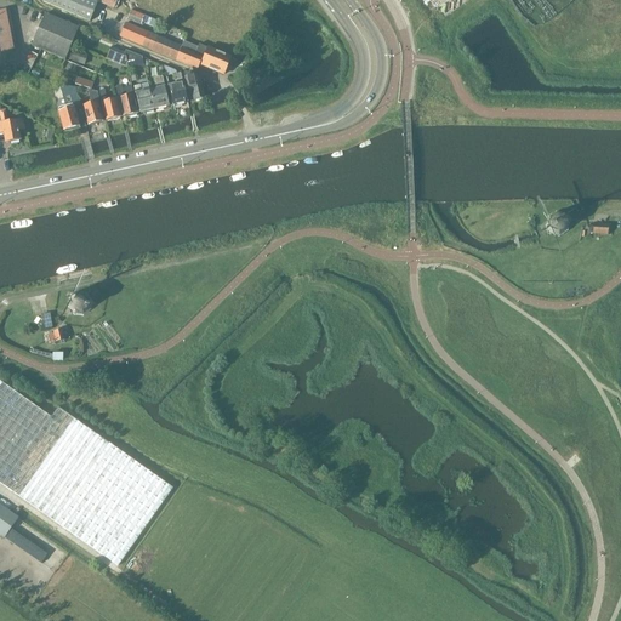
[(97,4),(87,0),(43,0),(43,3),(90,22),(97,4)]
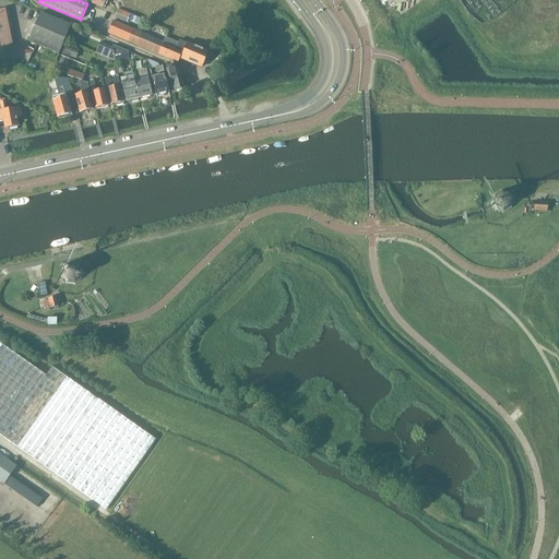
[(0,48),(1,48),(14,44),(10,24),(11,24),(8,11),(6,10),(0,10),(0,48)]
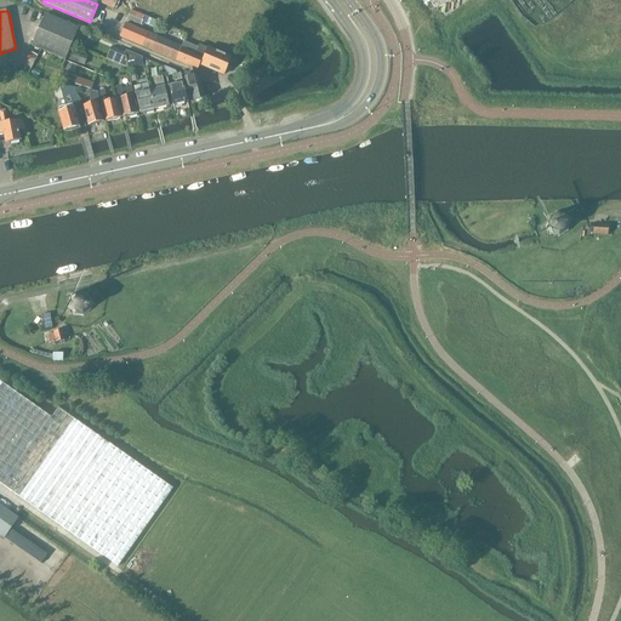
[(79,28),(45,15),(32,46),(66,61),(79,28)]
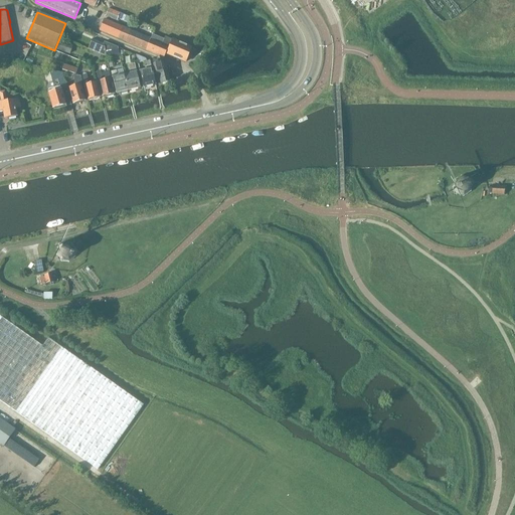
[(164,58),(167,53),(171,55),(170,55),(185,62),(191,47),(173,40),(172,43),(152,35),(151,39),(104,19),(100,31),(164,58)]
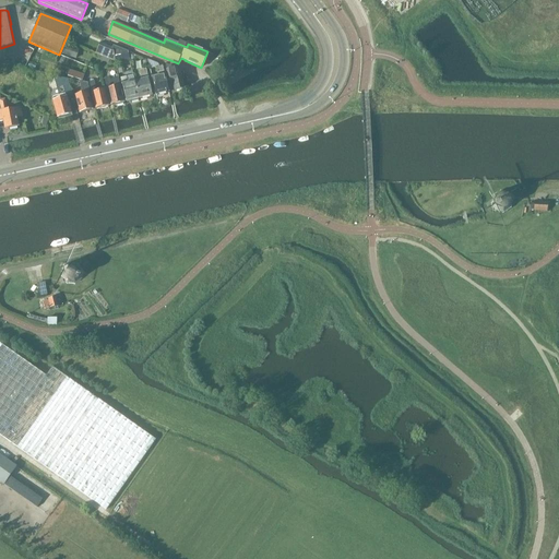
[(79,50),(66,46),(62,55),(75,59),(79,50)]
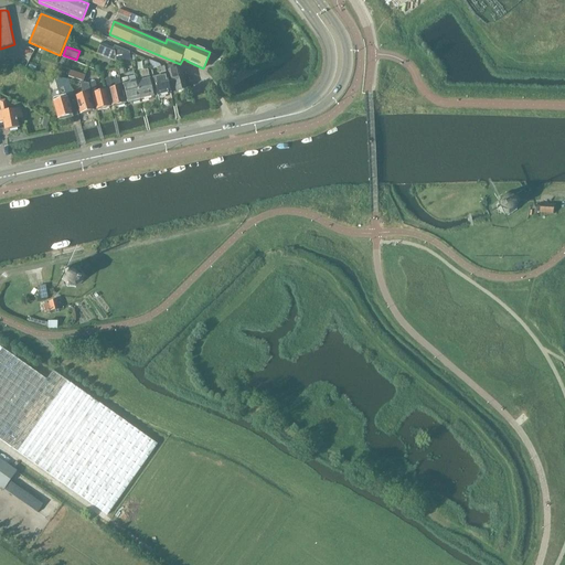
[(163,66),(158,68),(160,77),(153,80),(157,96),(170,93),(164,67),(163,66)]
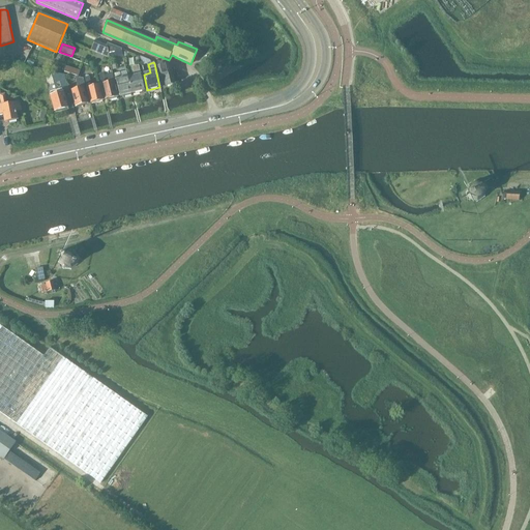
[(160,78),(164,77),(166,86),(174,84),(172,75),(174,75),(173,68),(158,62),(159,66),(157,67),(160,78)]
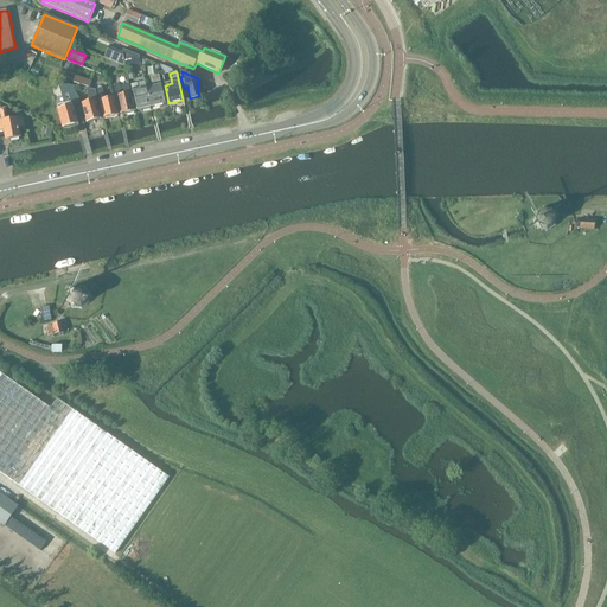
[(153,88),(147,89),(151,107),(165,104),(159,76),(151,77),(153,88)]
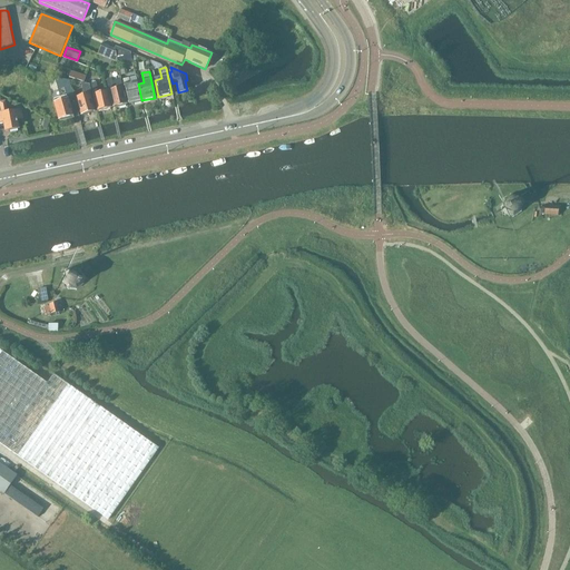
[(68,80),(56,78),(60,94),(71,90),(68,80)]
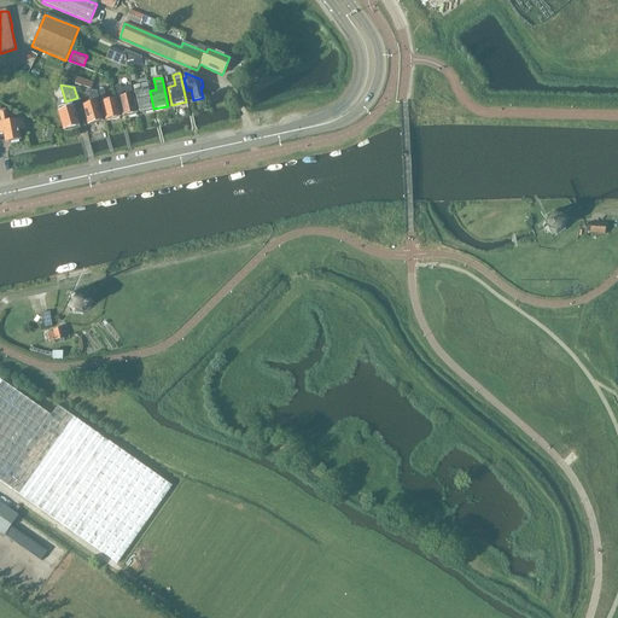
[(116,87),(122,116),(136,114),(130,87),(121,89),(121,86),(116,87)]
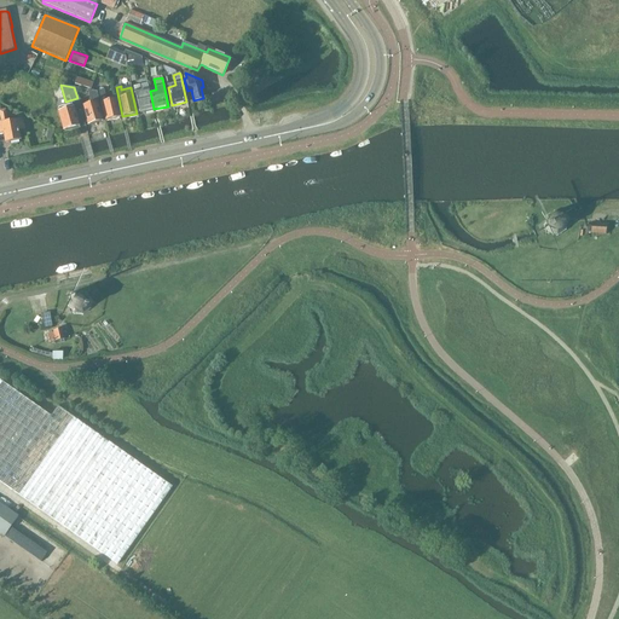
[(154,109),(150,91),(140,93),(139,86),(133,87),(139,113),(154,109)]
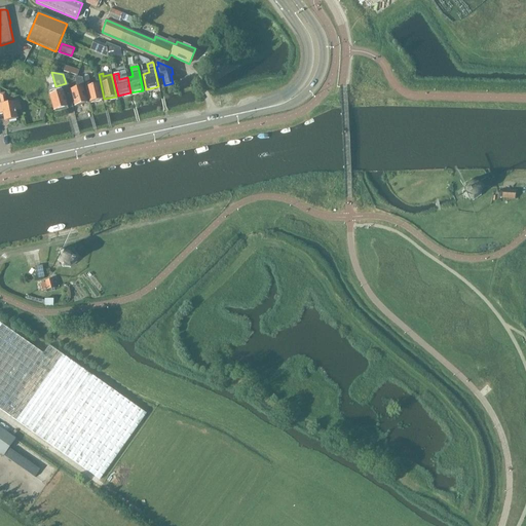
[(84,77),(89,103),(102,100),(99,84),(90,86),(88,77),(84,77)]
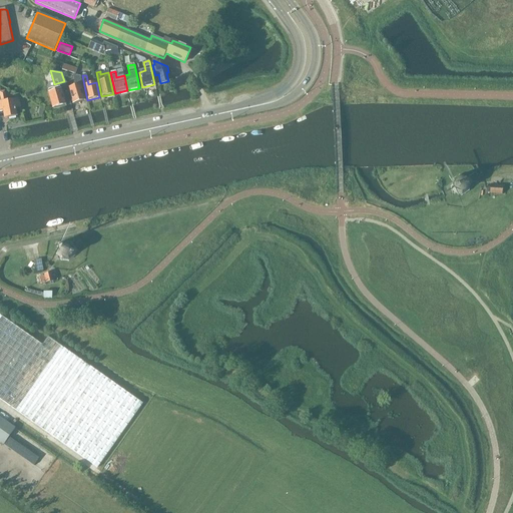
[(86,99),(80,77),(73,79),(75,85),(68,87),(72,103),(86,99)]
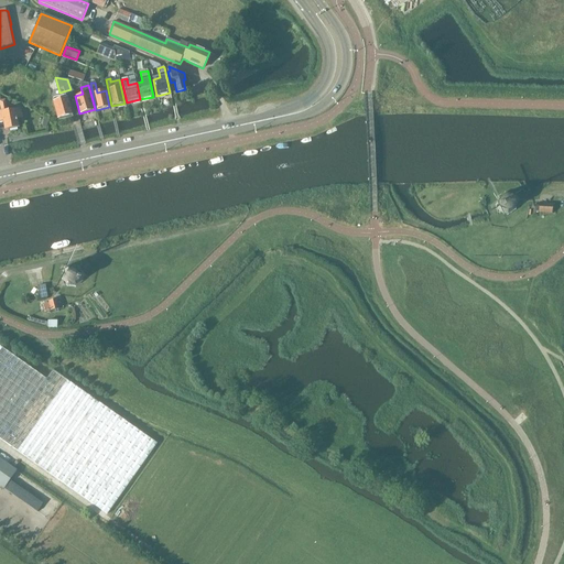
[(63,94),(42,99),(45,115),(53,112),(55,119),(57,118),(57,120),(68,117),(67,116),(69,115),(63,94)]
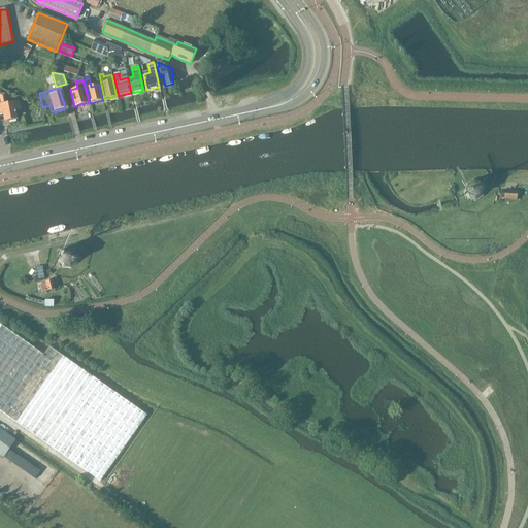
[(0,92),(0,113),(3,113),(4,122),(18,120),(15,111),(21,110),(19,101),(6,104),(4,94),(1,95),(0,92)]
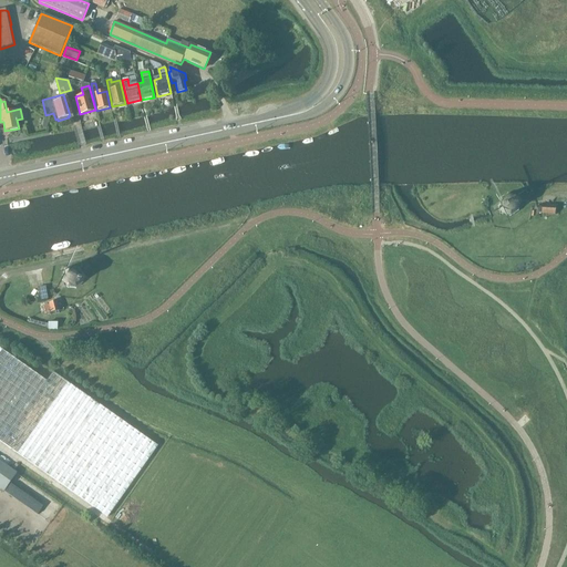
[(515,198),(508,197),(508,196),(501,200),(501,202),(500,207),(498,208),(504,216),(505,216),(511,217),(511,218),(519,213),(518,212),(521,206),(516,197),(515,198)]
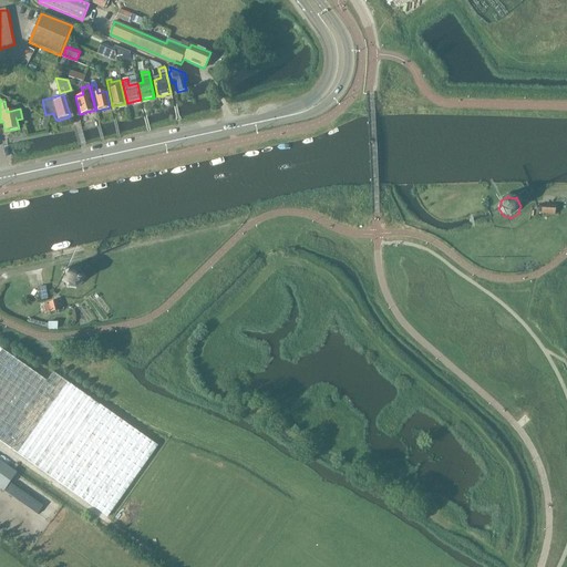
[(542,205),(540,214),(555,215),(555,206),(542,205)]
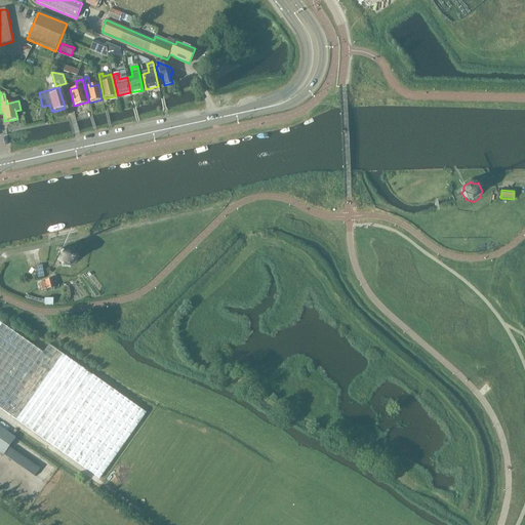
[(78,255),(77,255),(74,250),(75,249),(66,247),(66,248),(61,251),(59,251),(57,259),(58,260),(62,265),(61,266),(70,268),(70,267),(75,264),(76,265),(78,255)]
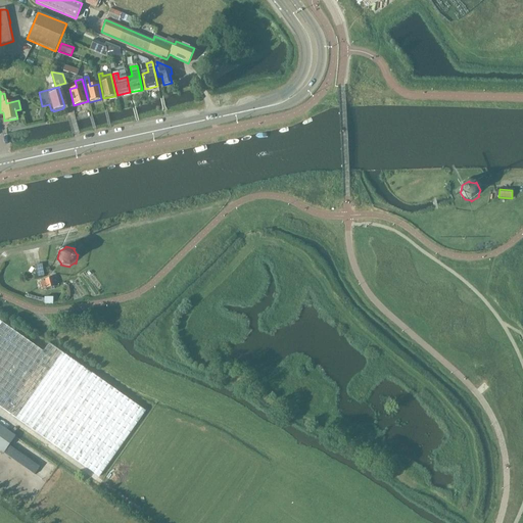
[(0,408),(4,411),(43,355),(0,325),(0,408)]
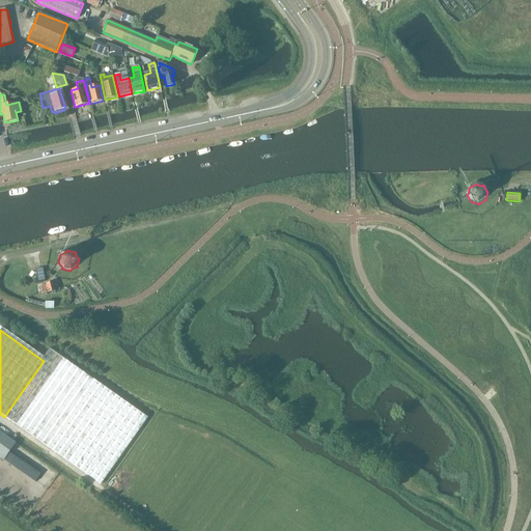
[(52,350),(44,361),(4,417),(59,455),(107,389),(52,350)]
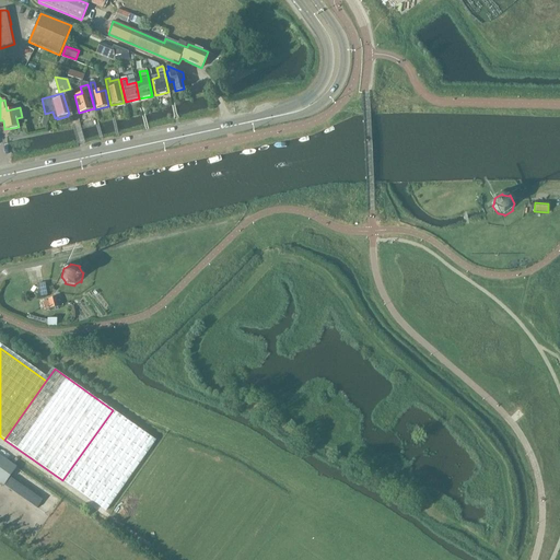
[(115,408),(113,410),(62,480),(108,513),(161,440),(115,408)]
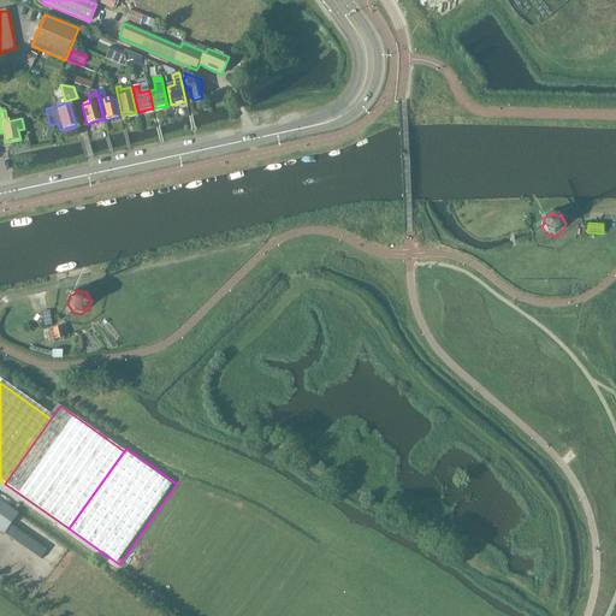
[(35,528),(0,504),(0,519),(17,532),(19,529),(29,537),(35,528)]
